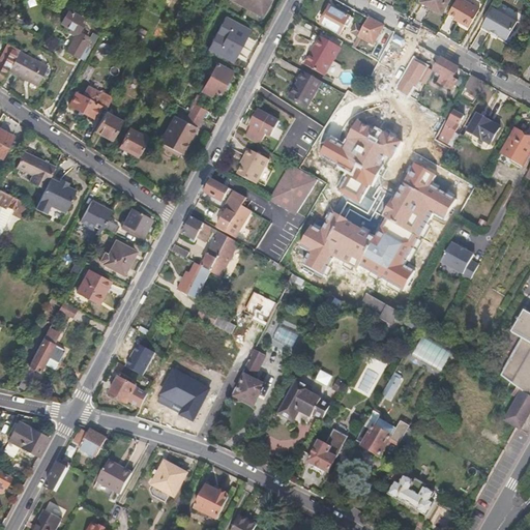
[(230,0),(246,8),(249,0),(230,0)]
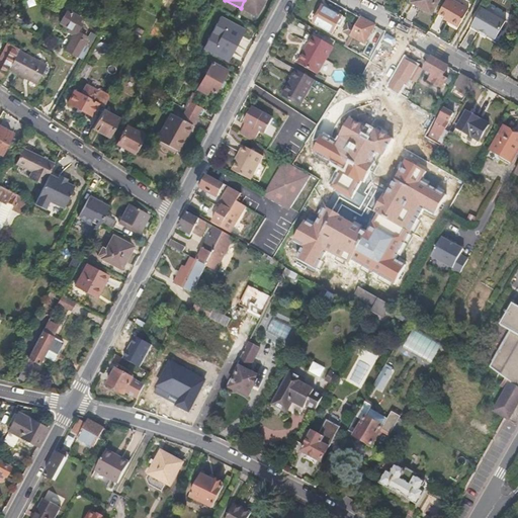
[(255,16),(263,0),(244,0),(241,8),(255,16)]
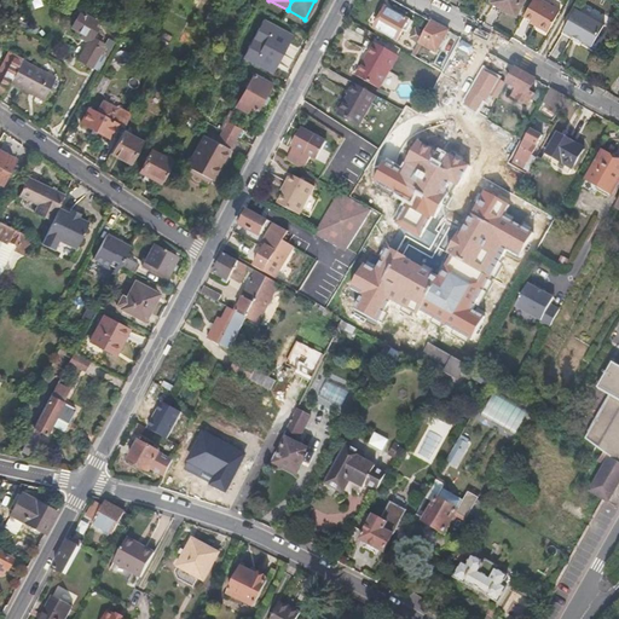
[(516,18),(526,0),(495,0),(492,5),(516,18)]
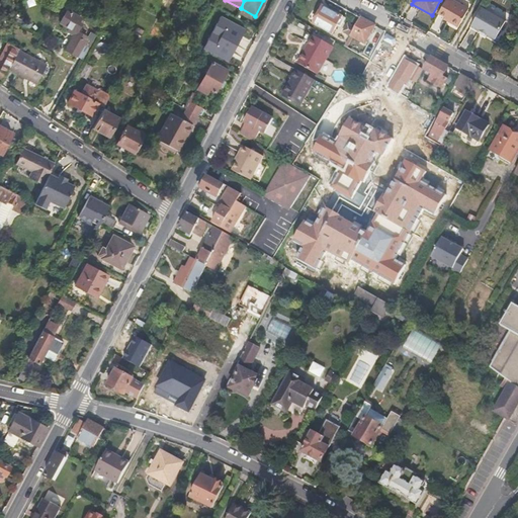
[(446,21),(452,23),(458,27),(468,9),(451,0),(446,0),(439,13),(444,16),(443,19),(446,21)]
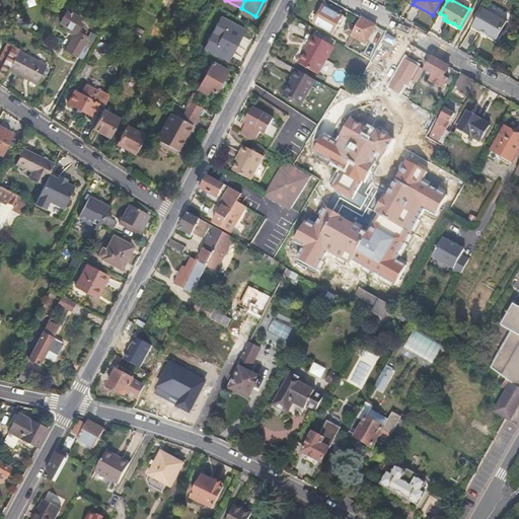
[(342,29),(347,20),(323,8),(314,24),(334,34),(338,27),(342,29)]
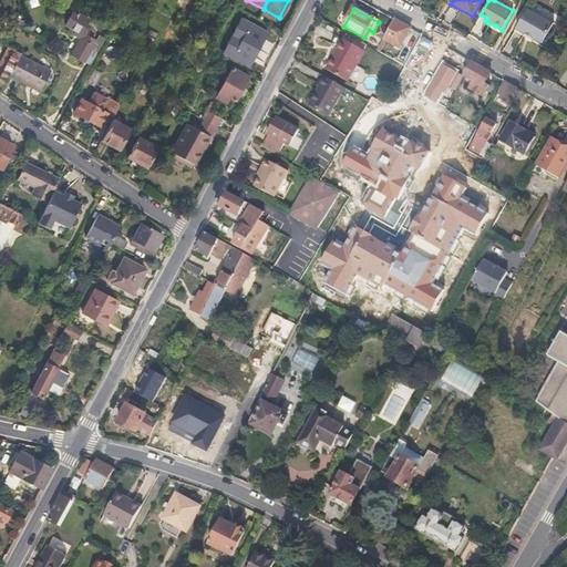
[(543,43),(554,24),(527,9),(516,28),(526,33),(534,38),(543,43)]
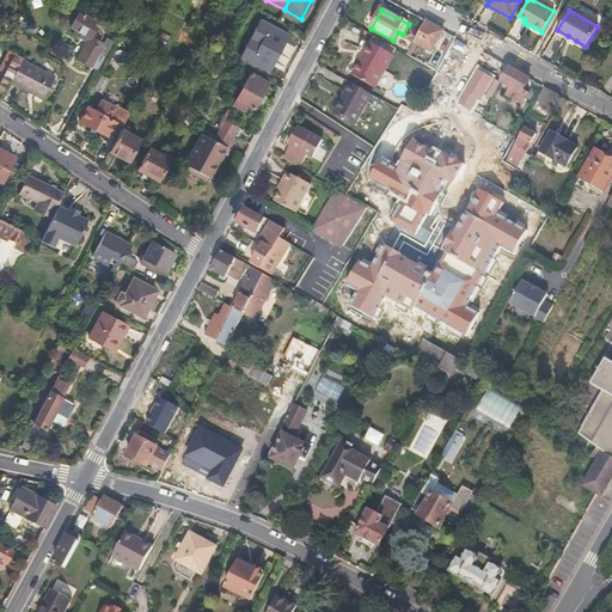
[(92,66),(104,44),(92,37),(98,28),(95,25),(97,20),(97,19),(86,14),(85,16),(80,12),(72,28),(83,32),(80,37),(89,42),(79,59),(92,66)]
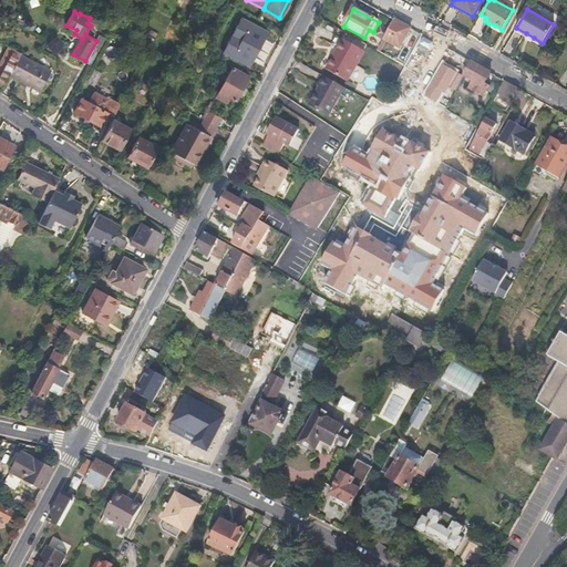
[(269,31),(241,18),(224,55),(251,68),(269,31)]
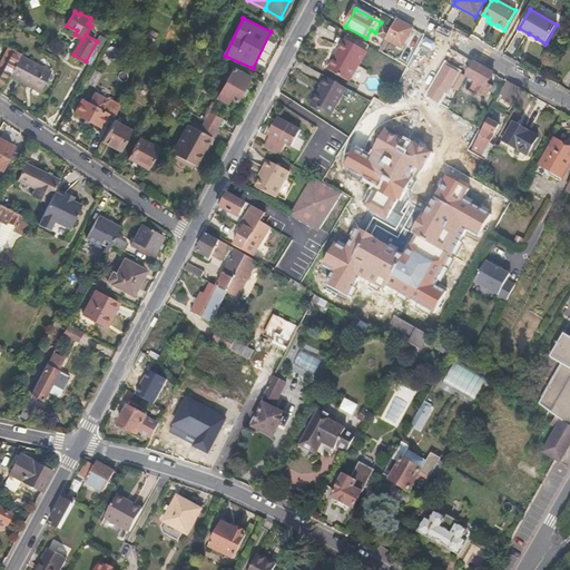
[(402,50),(412,30),(396,21),(390,33),(385,41),(402,50)]
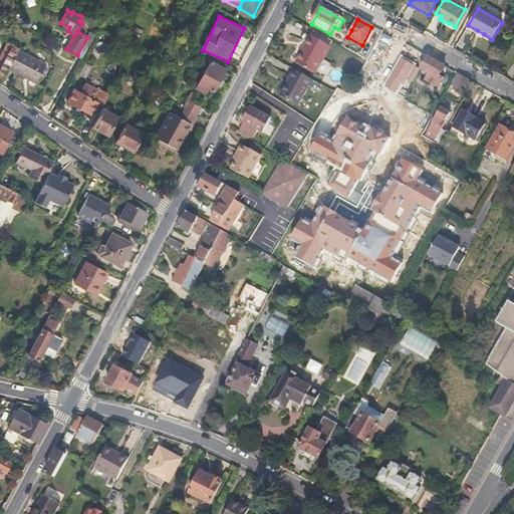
[(347,37),(351,30),(344,26),(340,33),(347,37)]
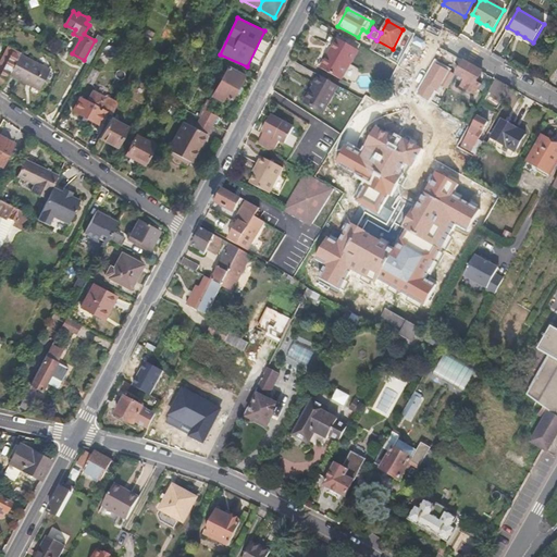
[(341,81),(358,50),(337,39),(321,70),(341,81)]
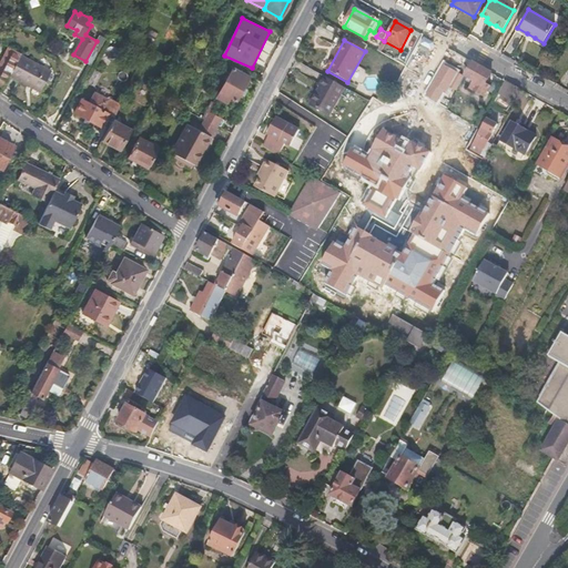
[(10,77),(21,56),(22,54),(10,48),(0,64),(0,87),(2,89),(10,77)]
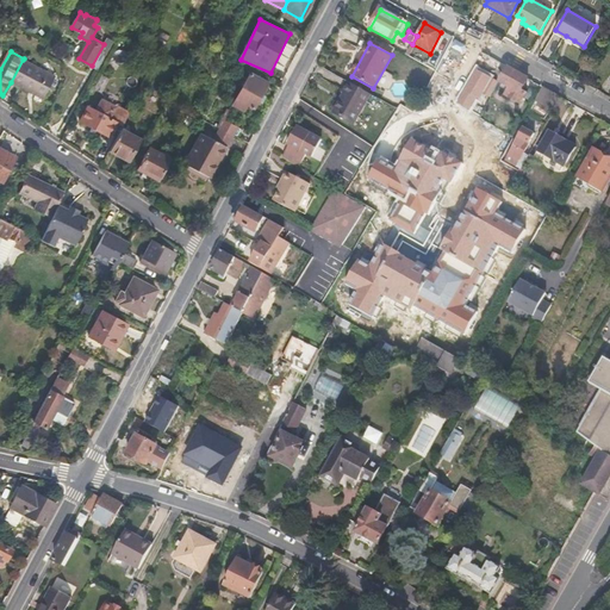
[(22,87),(35,67),(23,60),(11,82),(22,87)]
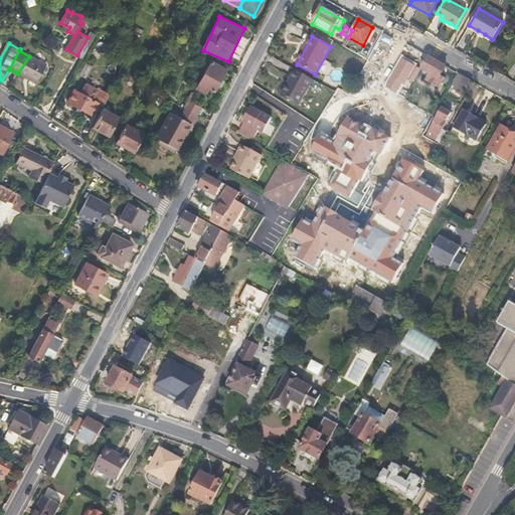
[(36,84),(47,66),(29,56),(18,73),(31,81),(36,84)]
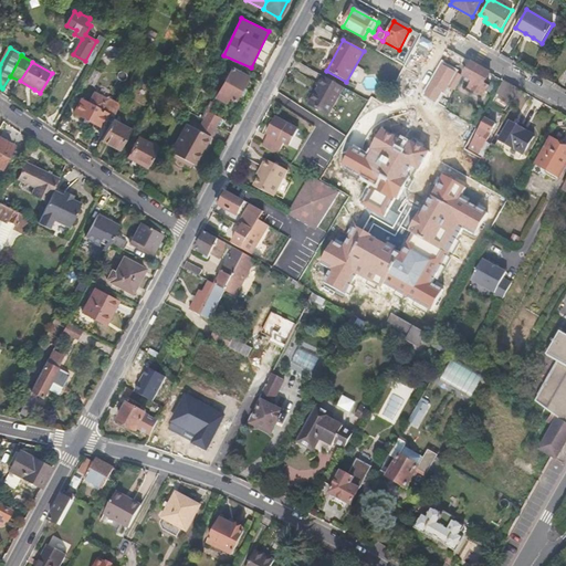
[(457,71),(442,63),(423,95),(436,101),(441,91),(444,93),(457,71)]
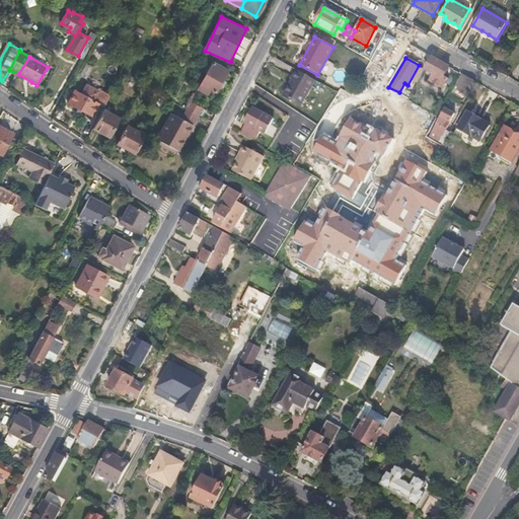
[(444,78),(450,67),(434,58),(427,70),(436,75),(432,82),(445,89),(449,82),(444,78)]
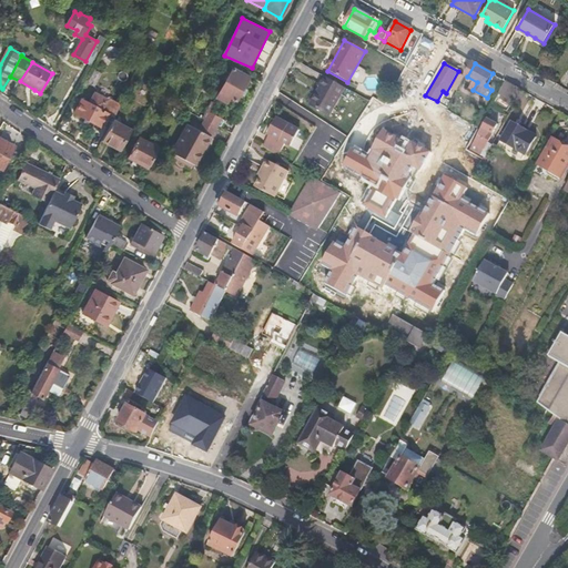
[(235,101),(250,75),(233,68),(230,74),(227,73),(224,79),(226,81),(217,98),(226,103),(230,98),(235,101)]
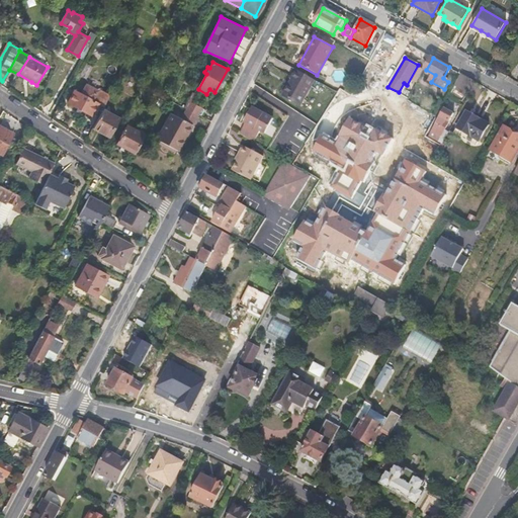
[(301,105),(316,82),(296,71),(292,79),(293,80),(284,95),(301,105)]
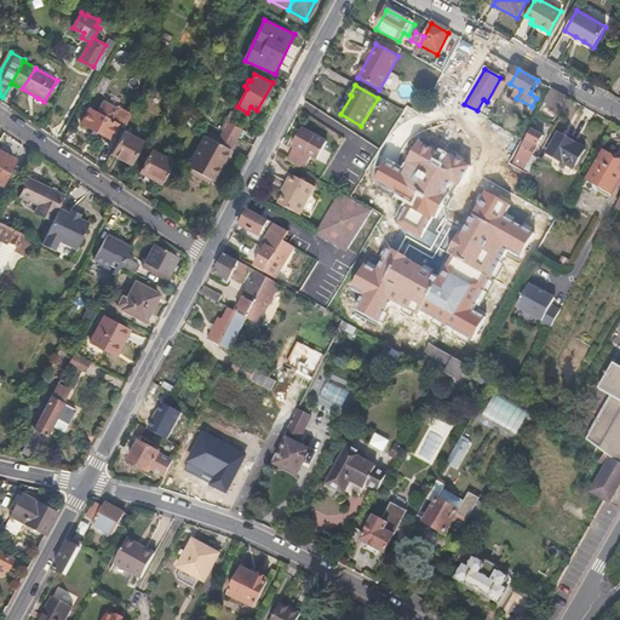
[(558,114),(568,97),(555,90),(545,107),(558,114)]
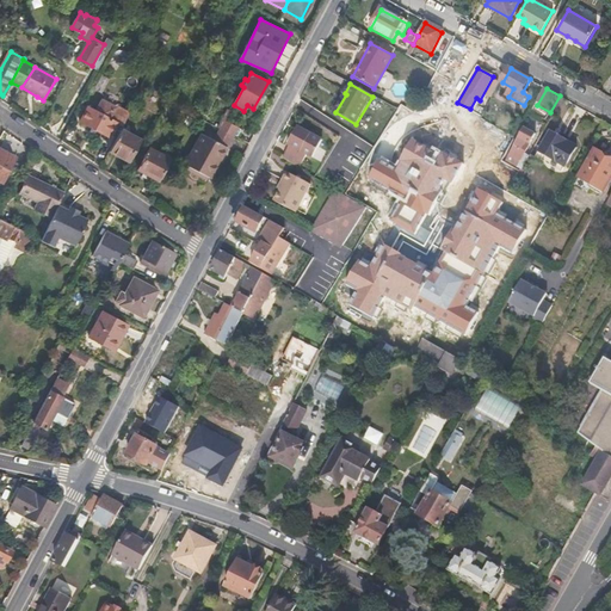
[(123,125),(130,110),(116,103),(113,106),(100,99),(96,110),(87,106),(80,121),(96,129),(109,135),(116,122),(123,125)]
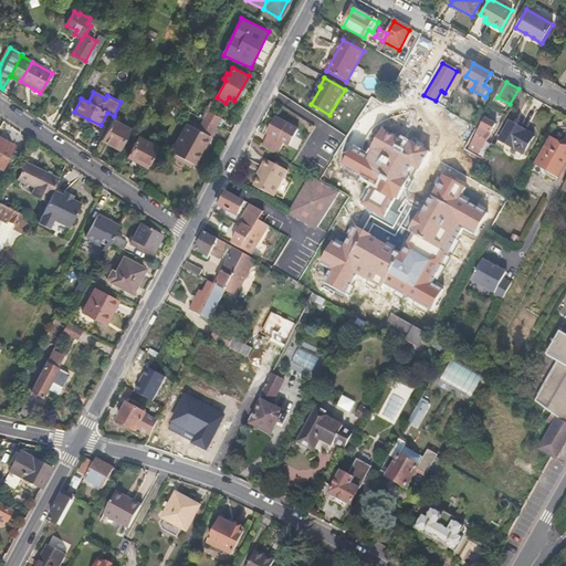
[(501,117),(504,111),(493,104),(490,111),(501,117)]
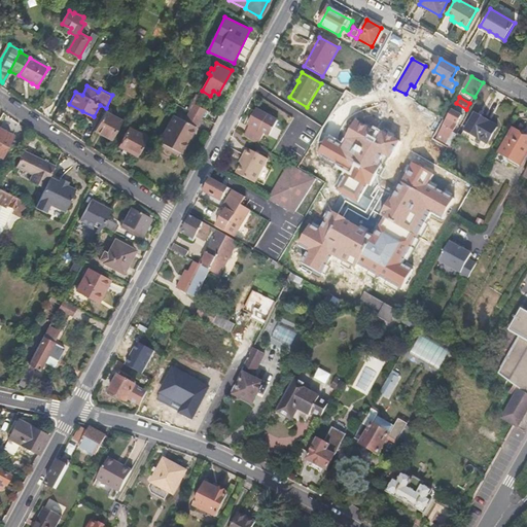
[(205,109),(191,101),(187,109),(188,110),(201,116),(205,109)]
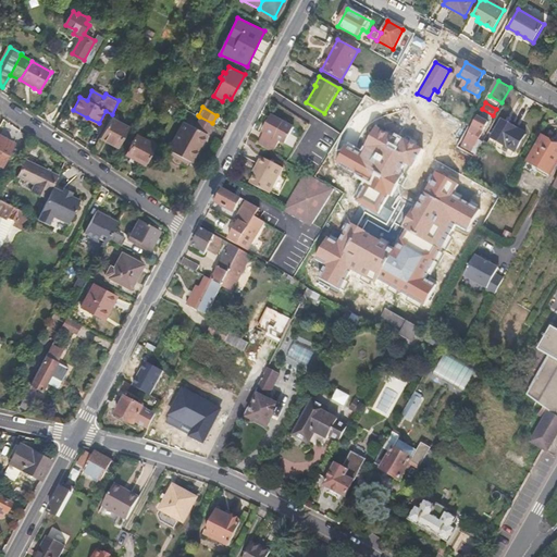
[(198,150),(212,123),(199,116),(195,126),(184,121),(169,149),(183,157),(192,161),(195,156),(197,157),(199,151),(198,150)]
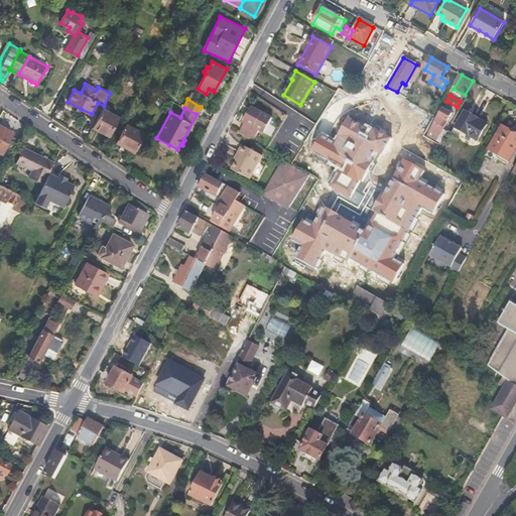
[(437,141),(453,114),(443,108),(427,135),(437,141)]
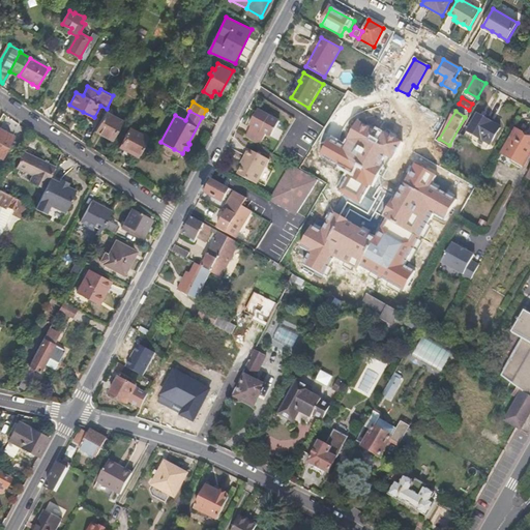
[(111,140),(121,121),(105,112),(94,130),(111,140)]
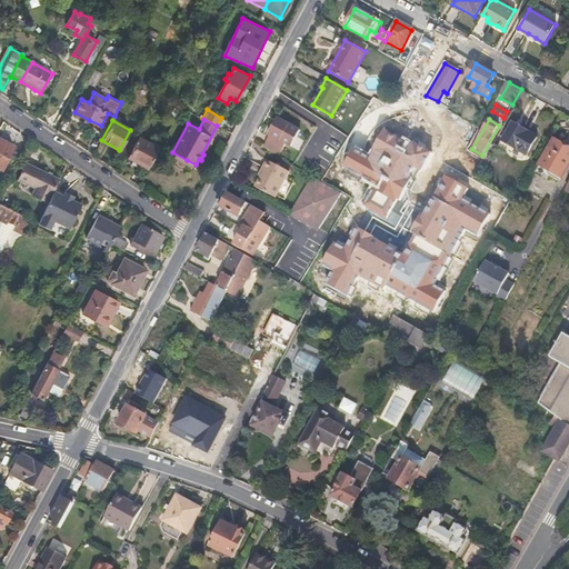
[(291,148),(300,132),(278,120),(272,130),(269,136),(270,137),(265,146),(280,155),(286,145),(291,148)]
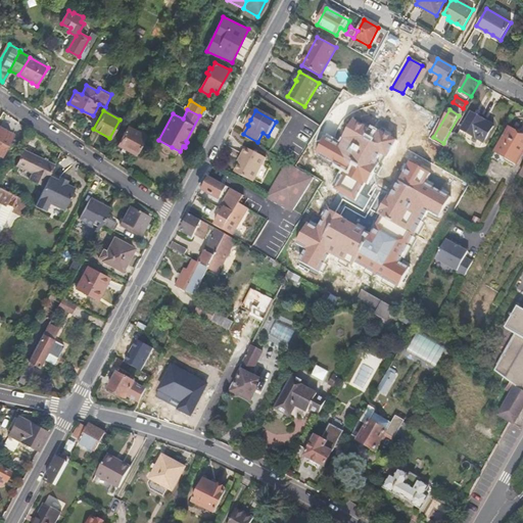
[(484,143),(494,127),(480,120),(471,113),(468,120),(463,117),(455,133),(460,135),(462,131),(484,143)]
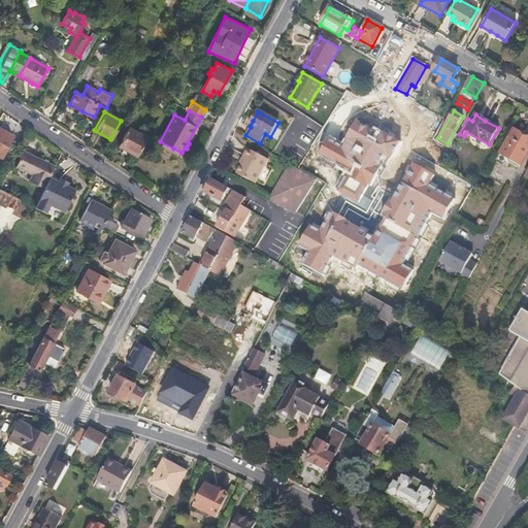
[(336,189),(358,200),(392,138),(356,119),(340,146),(325,138),(317,154),(347,170),(336,189)]
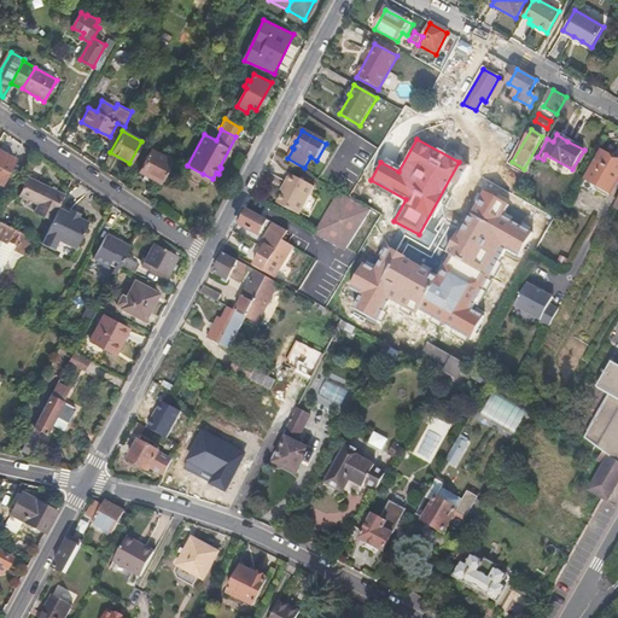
[(185,155),(188,147),(181,144),(178,150),(185,155)]
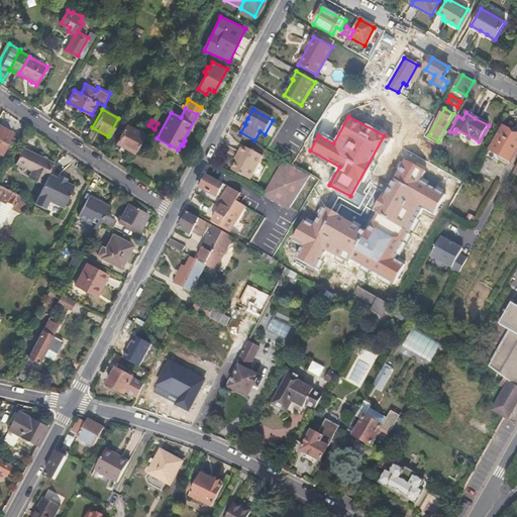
[(134,152),(143,134),(125,125),(116,142),(132,151),(134,152)]
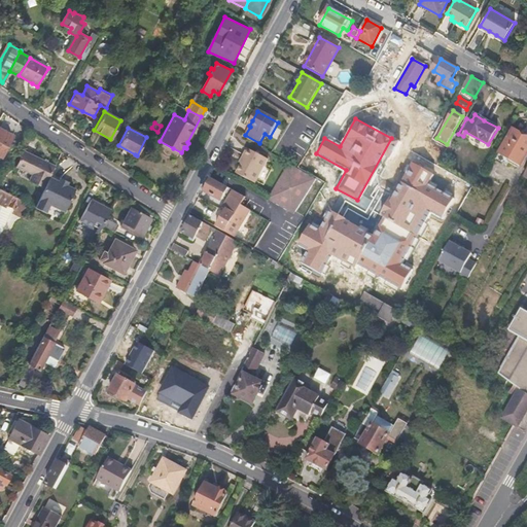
[(507,166),(512,159),(522,165),(526,155),(526,136),(513,129),(496,159),(507,166)]
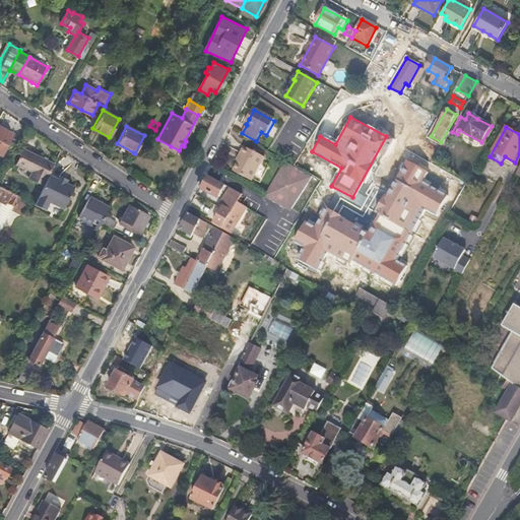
[(0,154),(2,156),(12,135),(0,128),(0,154)]
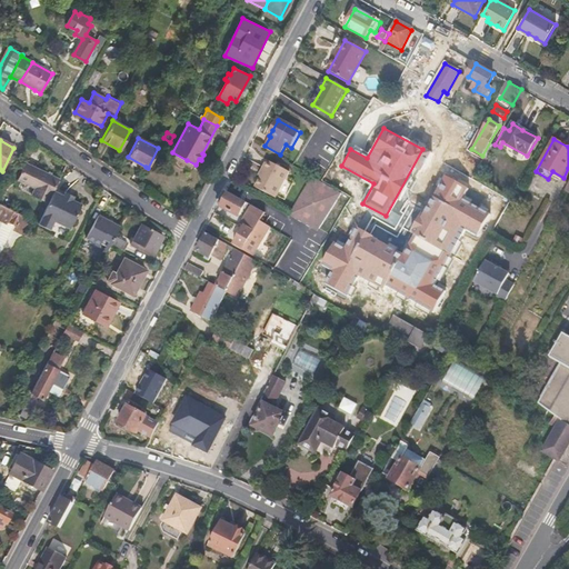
[(260,175),(262,176),(257,186),(277,197),(291,170),(269,158),(265,167),(265,166),(260,175)]
